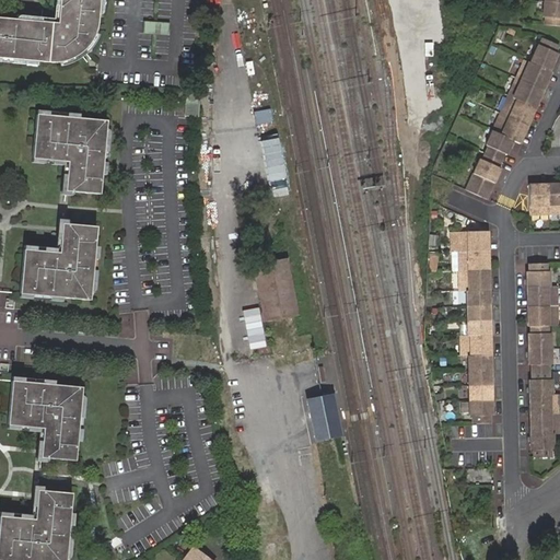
[(27,22),(0,19),(0,58),(45,61),(48,61),(51,61),(55,61),(57,61),(60,60),(63,59),(67,58),(70,57),(72,56),(76,55),(78,53),(80,50),(82,48),(84,46),(86,44),(89,41),(90,38),(91,35),(93,32),(94,30),(94,26),(95,23),(95,20),(97,0),(58,0),(56,23),(49,23),(49,27),(27,25),(27,22)]
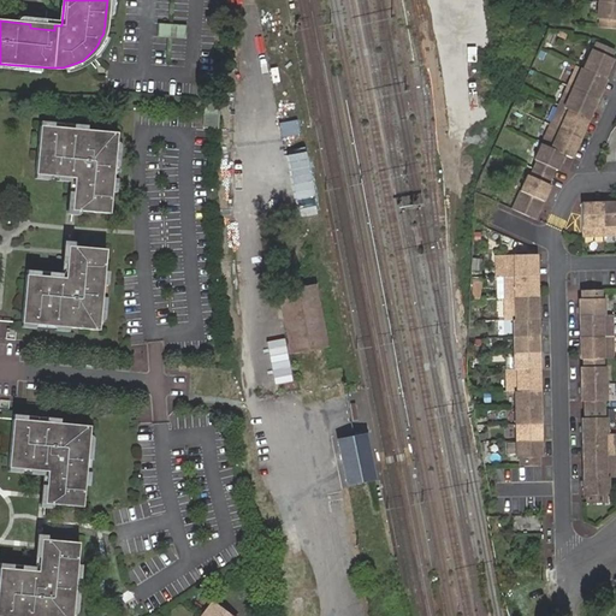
[(615,4),(599,3),(597,19),(599,19),(599,28),(615,29),(615,4)]
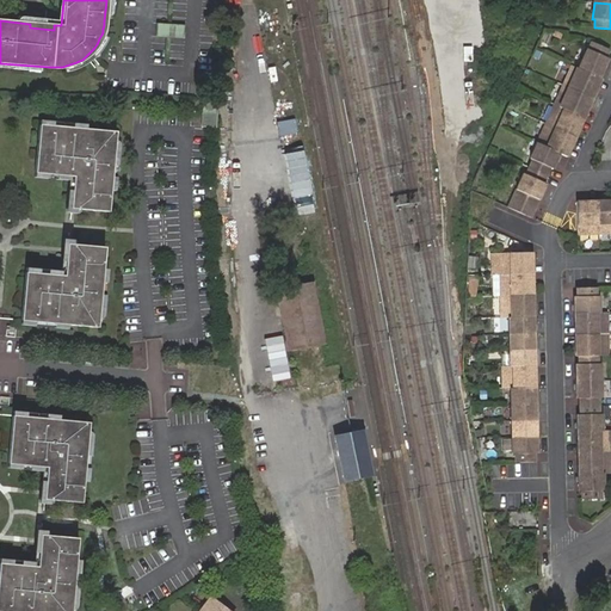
[(610,50),(593,43),(590,50),(588,50),(580,71),(600,79),(602,79),(610,60),(608,59),(610,50)]
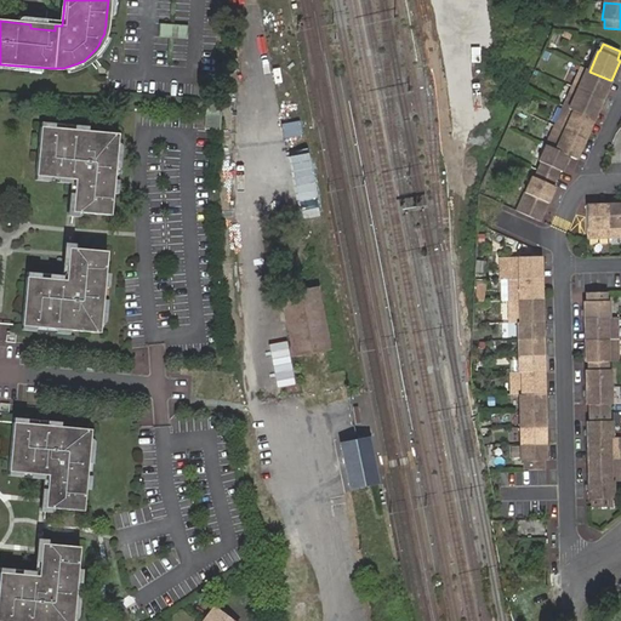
[(590,72),(582,68),(574,89),(604,102),(608,93),(604,92),(610,80),(590,72)]
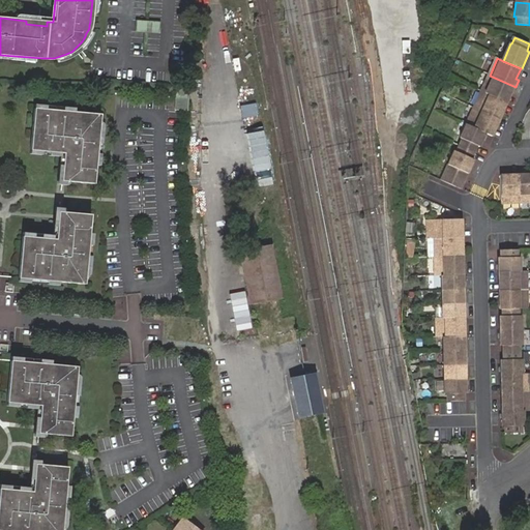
[(180,79),(180,70),(170,70),(170,79),(180,79)]
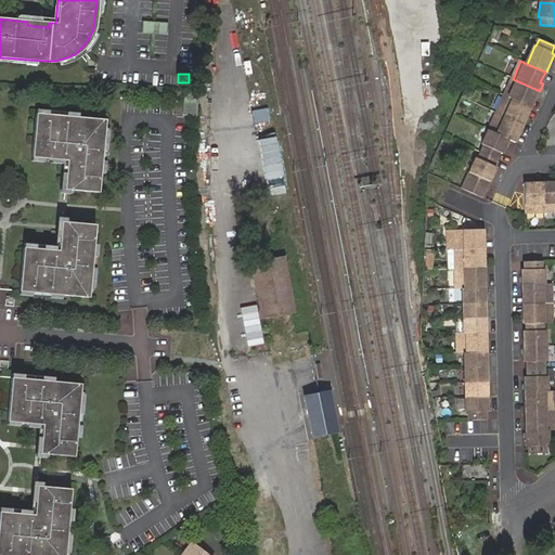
[(540,91),(513,79),(505,97),(529,107),(534,97),(537,98),(540,91)]
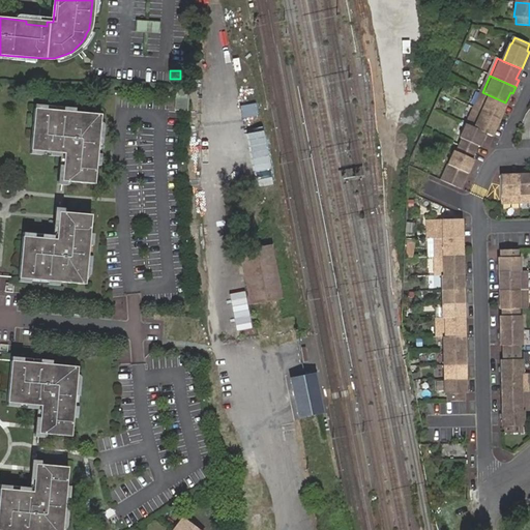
[(186,112),(186,88),(174,88),(173,111),(186,112)]
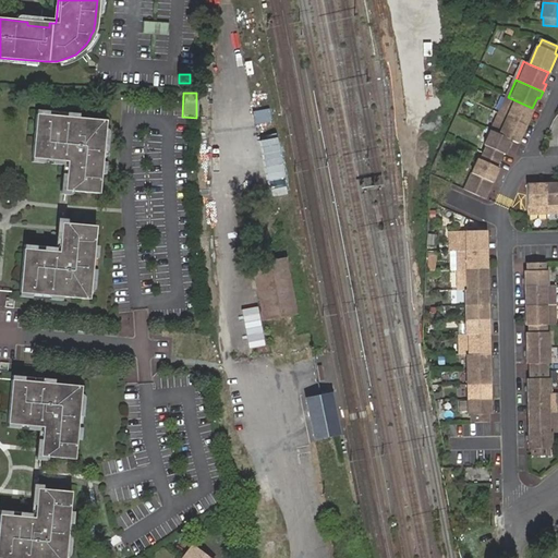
[(532,108),(508,97),(500,114),(526,126),(530,120),(528,118),(532,108)]
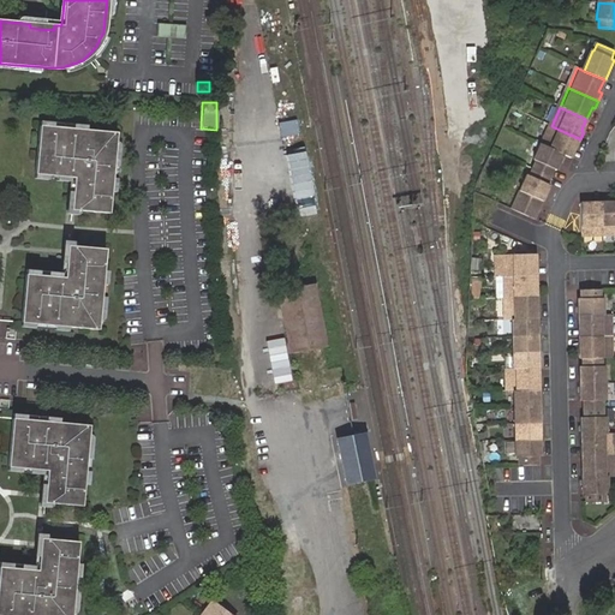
[(580,139),(551,126),(542,145),(565,156),(569,159),(574,147),(577,148),(580,139)]
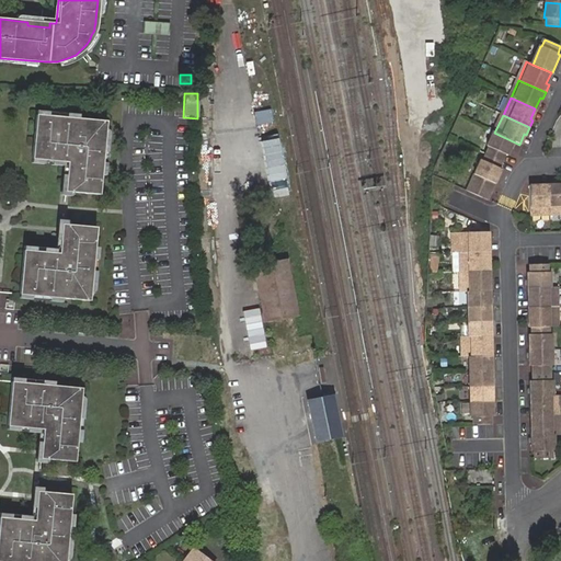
[(96,196),(103,123),(33,116),(30,161),(65,164),(63,193),(96,196)]
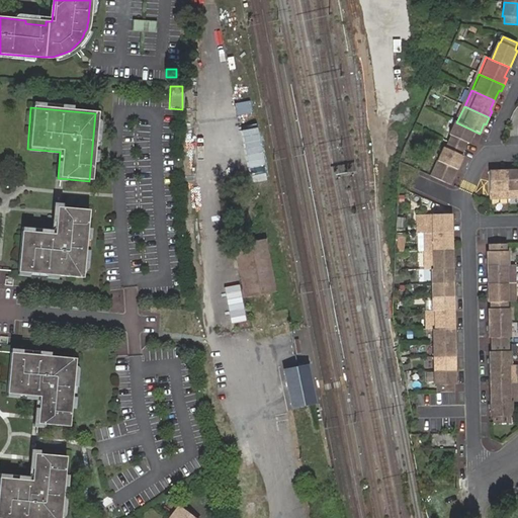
[(476,132),(456,122),(450,136),(453,137),(450,143),(464,150),(467,144),(469,144),(476,132)]
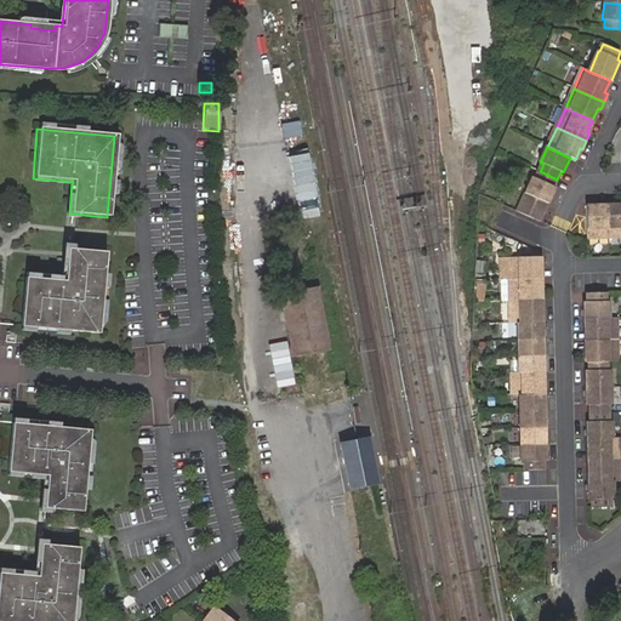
[(557,180),(540,171),(536,180),(534,178),(518,212),(541,222),(557,188),(553,187),(557,180)]
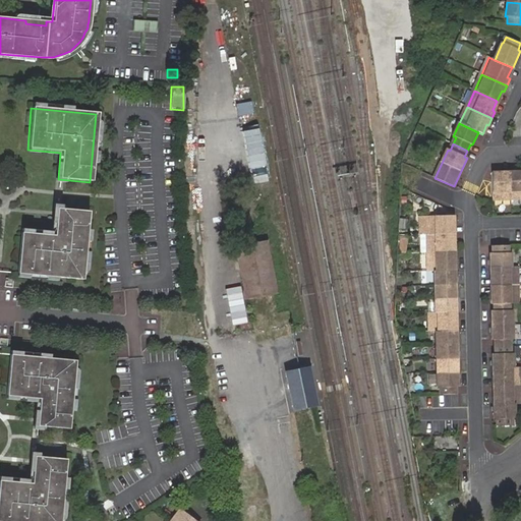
[(511,200),(511,174),(500,174),(500,172),(491,172),(493,201),(511,200)]
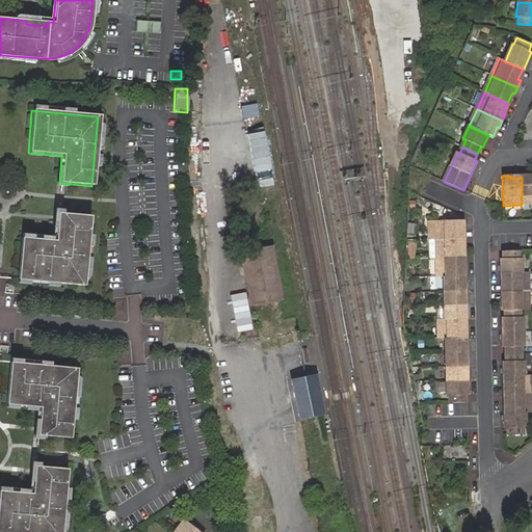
[(531,177),(522,178),(522,205),(531,204),(531,177)]
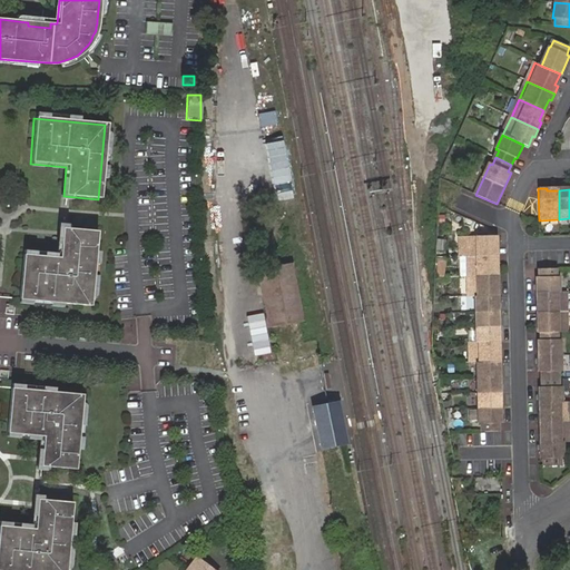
[(58,259),(21,256),(18,301),(89,307),(96,233),(60,229),(58,259)]
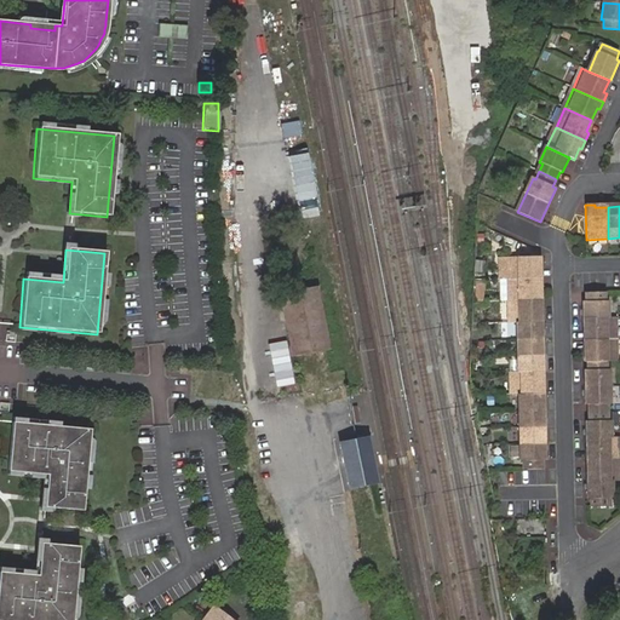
[(522,470),(544,470),(543,257),(505,257),(507,322),(515,322),(517,371),(509,371),(510,394),(517,394),(518,460),(522,460),(522,470)]
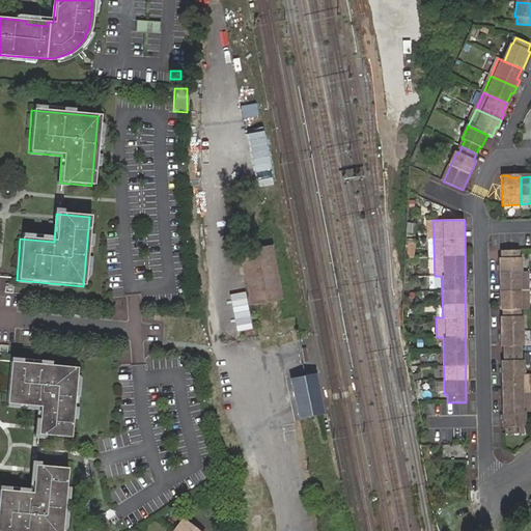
[(243,253),(251,306),(285,300),(277,247),(243,253)]
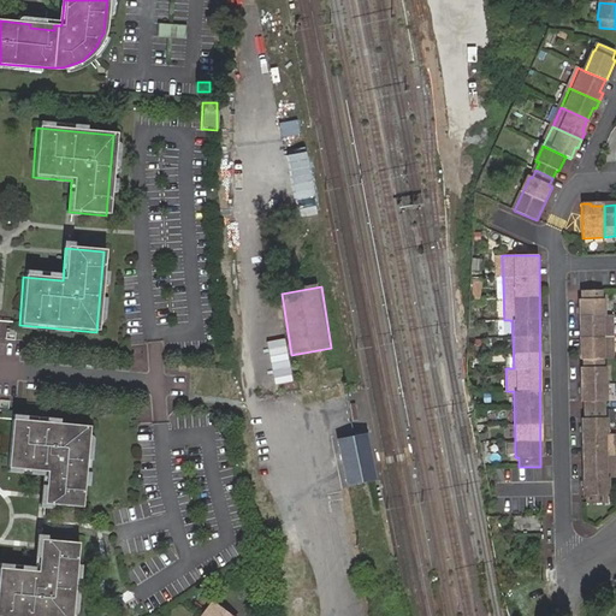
[(600,290),(581,290),(582,300),(579,300),(580,357),(584,357),(584,366),(581,366),(581,401),(585,401),(585,418),(582,418),(584,496),(587,496),(587,505),(605,504),(605,496),(609,496),(608,477),(606,456),(605,433),(606,434),(606,418),(604,418),(604,400),(606,400),(605,366),(603,365),(603,357),(604,357),(603,337),(603,314),(604,314),(604,298),(600,300),(600,290)]
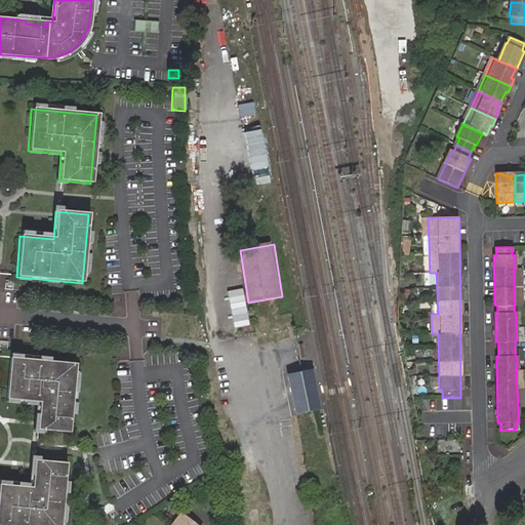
[(524,268),(515,268),(514,268),(514,287),(524,286),(524,268)]
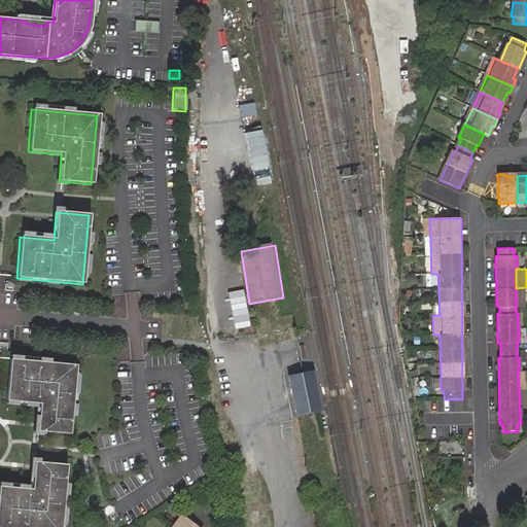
[(526,287),(516,288),(517,306),(526,305),(526,287)]
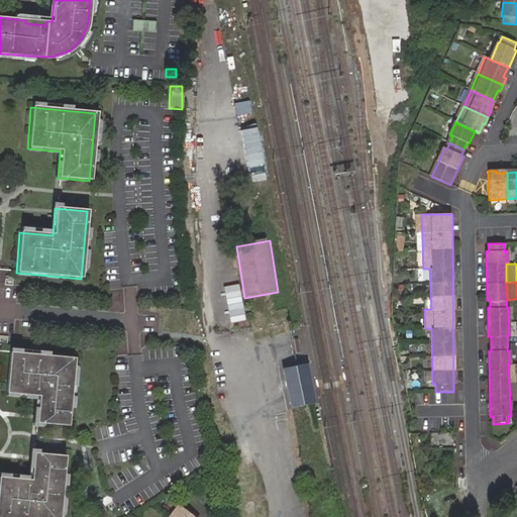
[(74,359),(9,353),(5,394),(37,397),(35,424),(68,427),(74,359)]
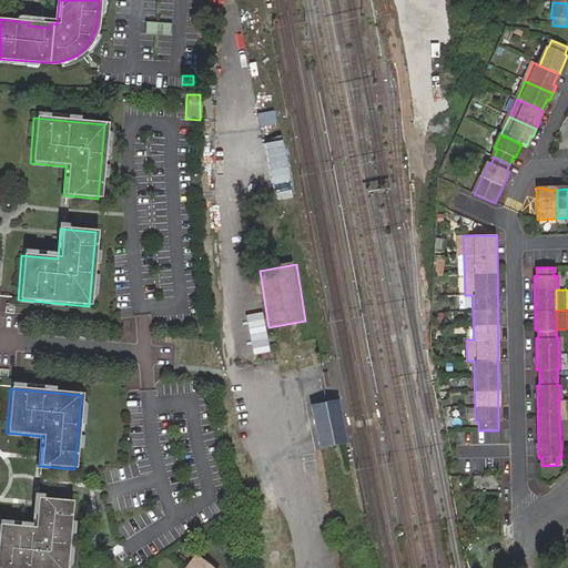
[(348,443),(340,399),(328,402),(307,407),(316,450),(348,443)]
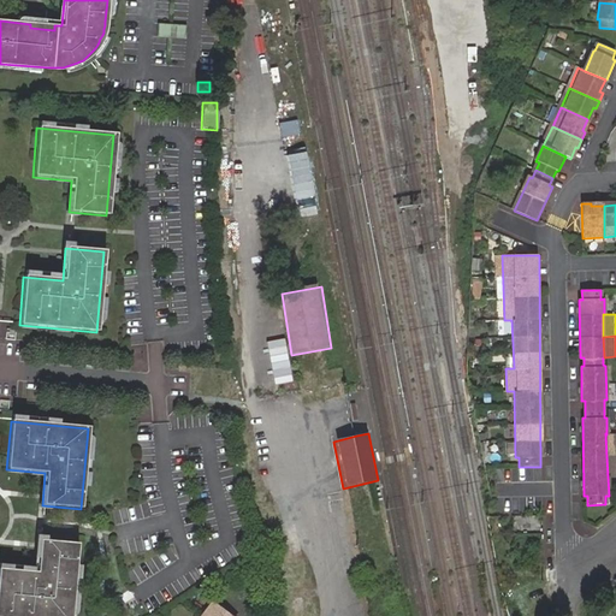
[(615,433),(606,434),(605,433),(606,456),(615,455),(615,433)]
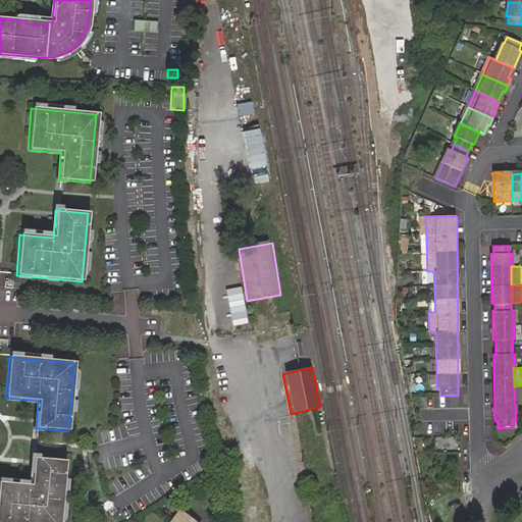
[(0,521),(59,521),(65,462),(33,459),(31,485),(0,482),(0,521)]
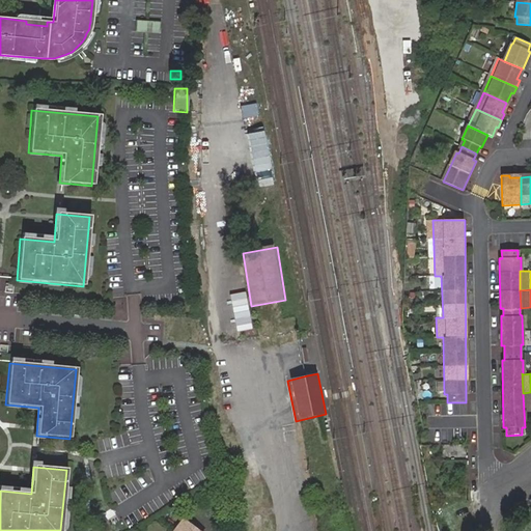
[(115,516),(96,530),(117,530),(123,527),(115,516)]
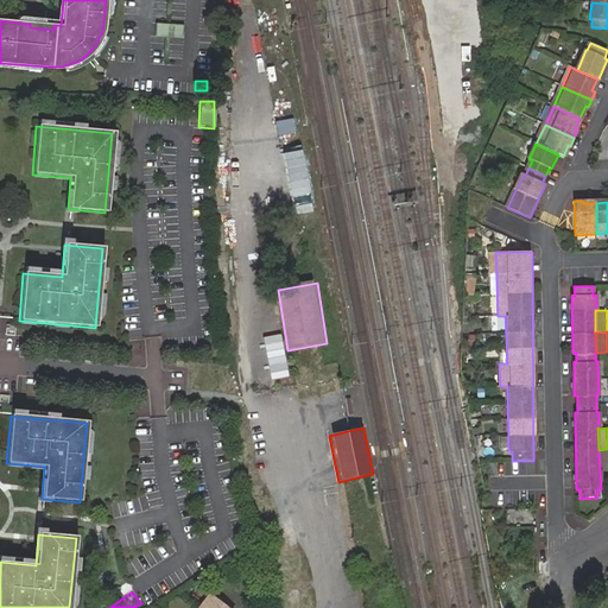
[(225,607),(208,595),(197,607),(225,607)]
